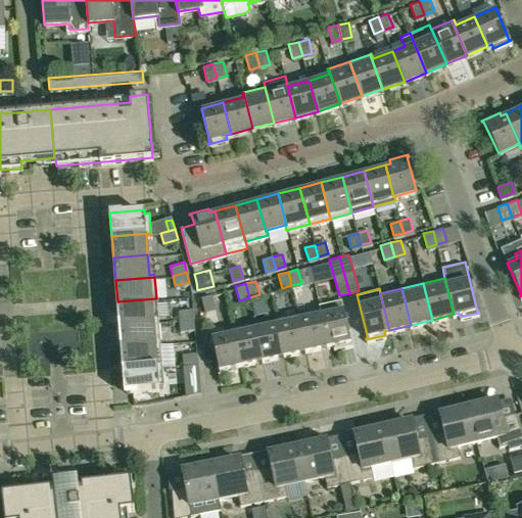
[(204,310),(215,308),(210,293),(200,296),(204,310)]
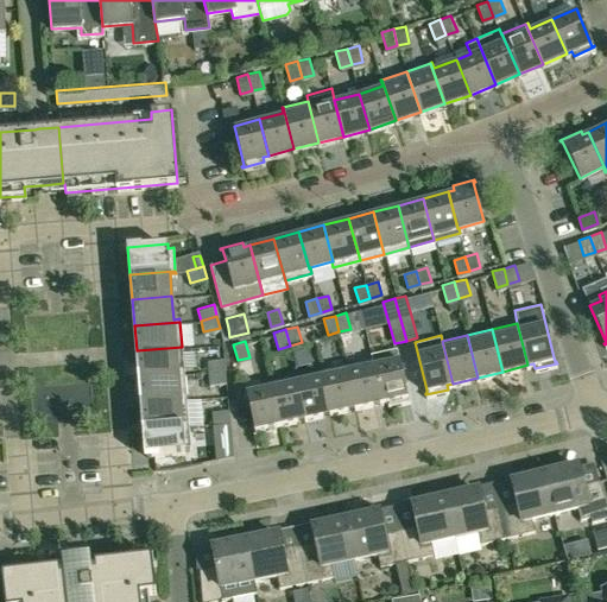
[(139,376),(184,373),(182,347),(137,350),(139,376)]
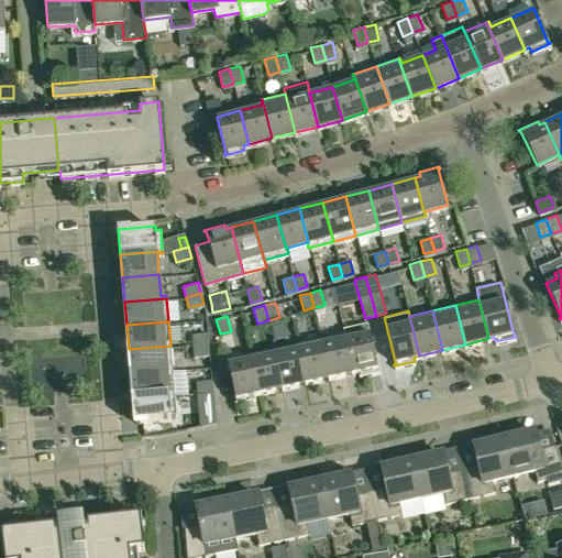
[(377,369),(370,332),(366,321),(342,327),(343,331),(352,371),(357,370),(359,374),(379,370),(379,369),(377,369)]
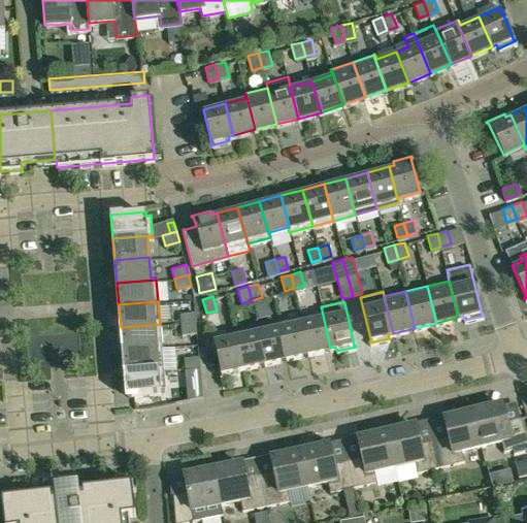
[(180,322),(195,320),(194,309),(179,312),(180,322)]
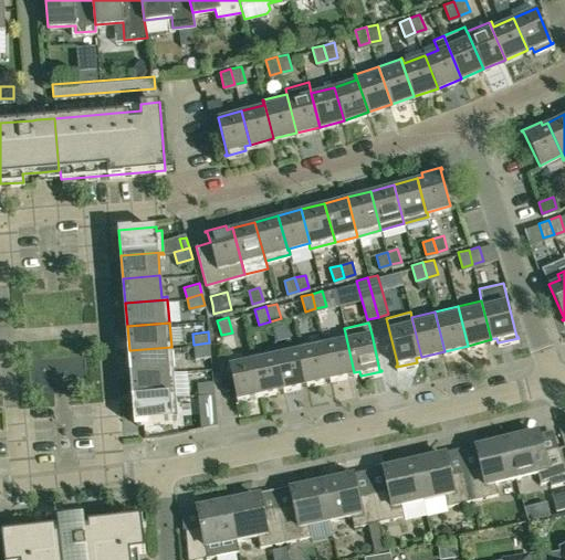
[(331,378),(354,372),(345,333),(322,338),(331,378)]
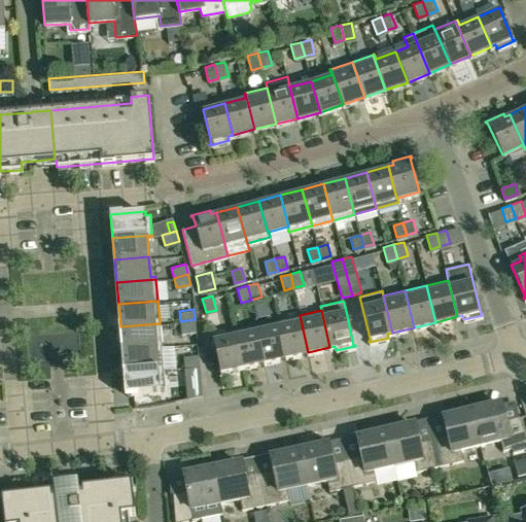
[(286,356),(308,352),(300,315),(278,320),(286,356)]
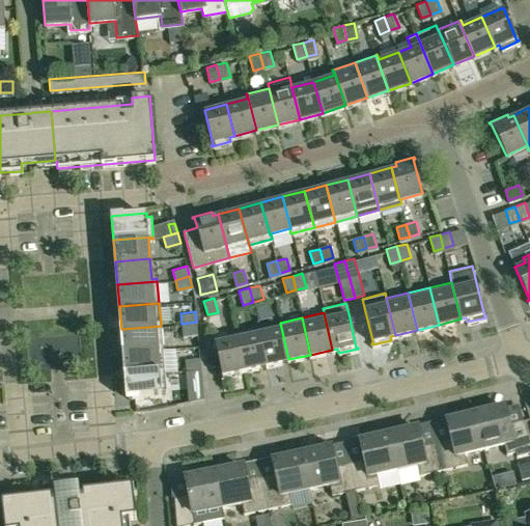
[(196,322),(182,324),(183,334),(197,333),(196,322)]
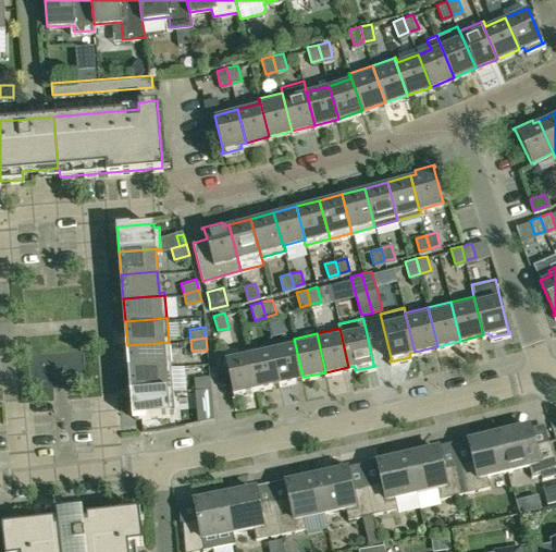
[(280,382),(303,377),(294,339),(271,343),(280,382)]
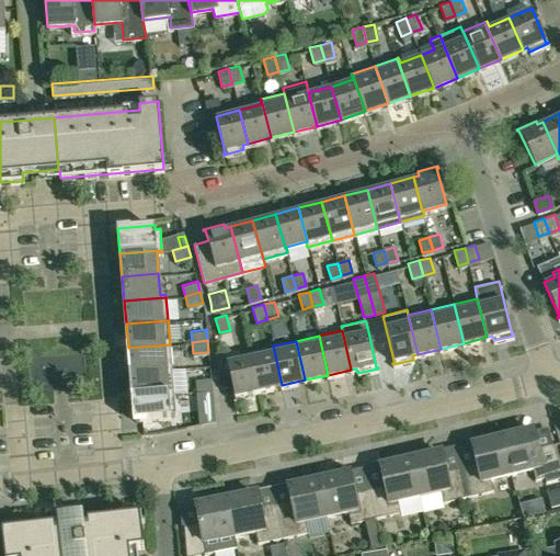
[(129,371),(171,367),(170,344),(128,348),(129,371)]
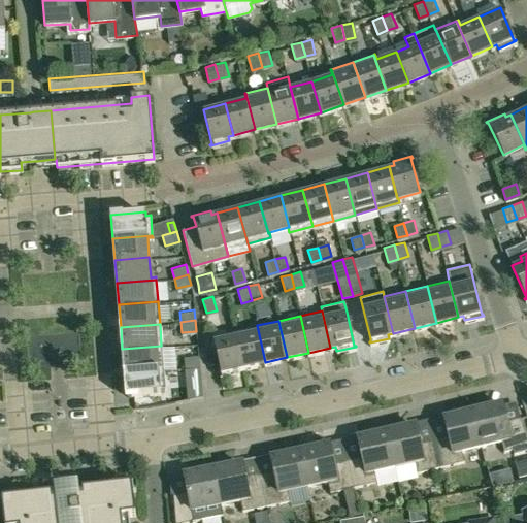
[(243,367),(265,362),(257,325),(235,330),(243,367)]
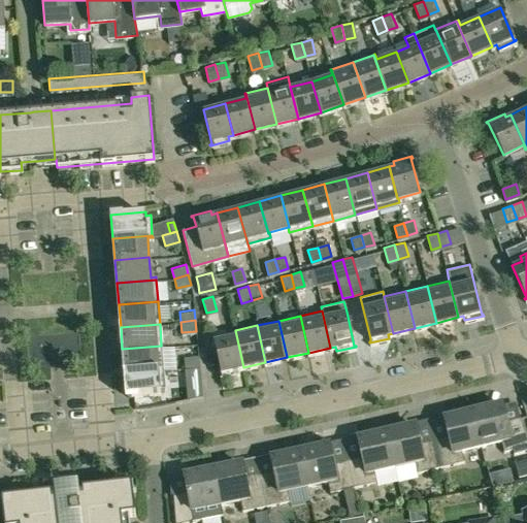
[(238,368),(243,367),(235,330),(233,330),(234,335),(213,339),(221,374),(219,374),(220,377),(239,372),(238,368)]
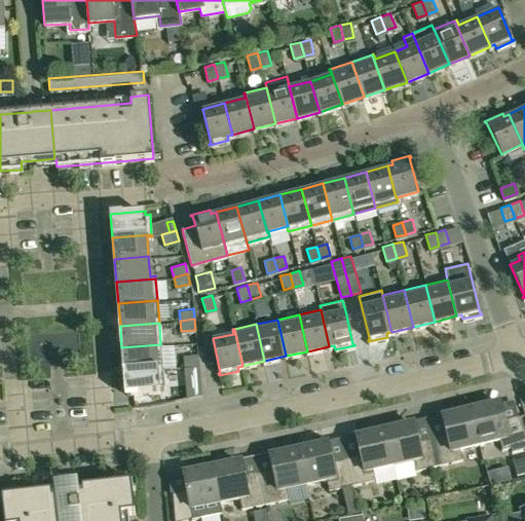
[(123,370),(162,367),(160,344),(121,347),(123,370)]
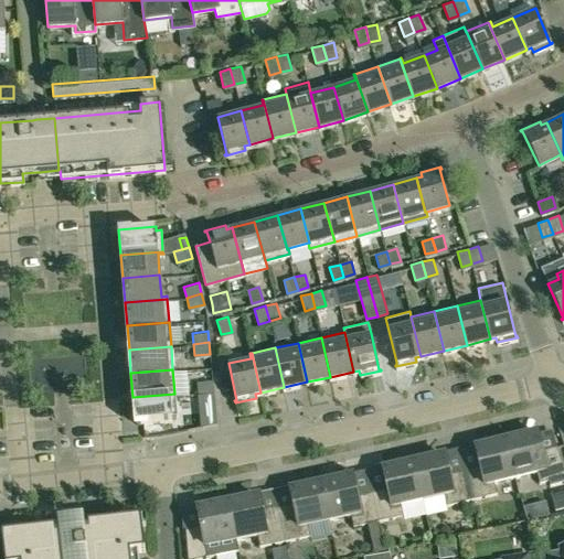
[(198,391),(213,390),(212,379),(197,380),(198,391)]
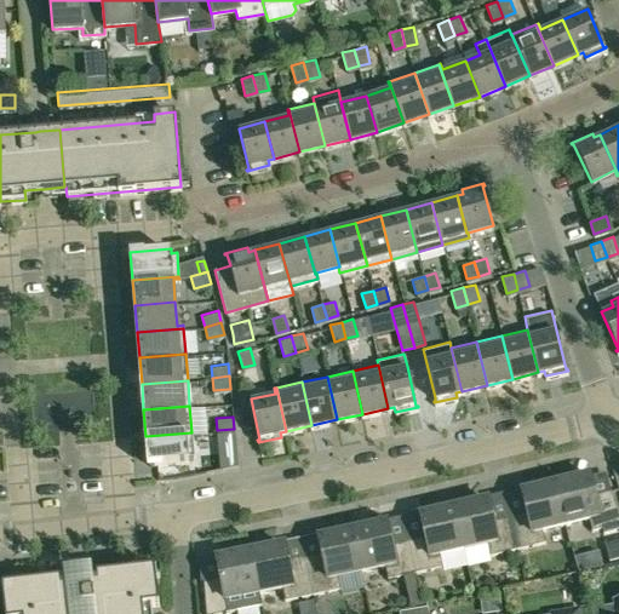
[(234,429),(217,430),(218,442),(235,441),(234,429)]
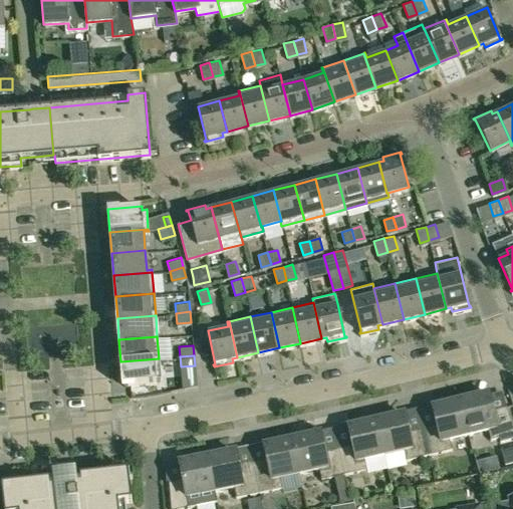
[(120,361),(122,384),(156,382),(156,377),(161,377),(159,358),(120,361)]
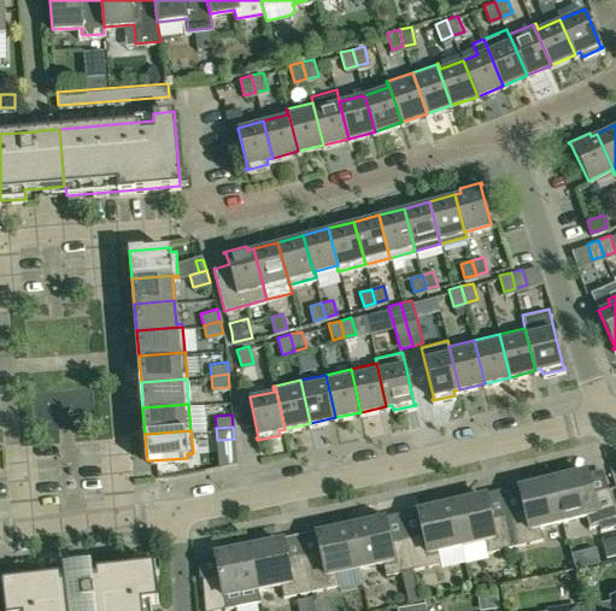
[(552,479),(562,518),(585,512),(588,526),(598,523),(599,528),(615,523),(615,511),(606,486),(591,489),(586,470),(552,479)]
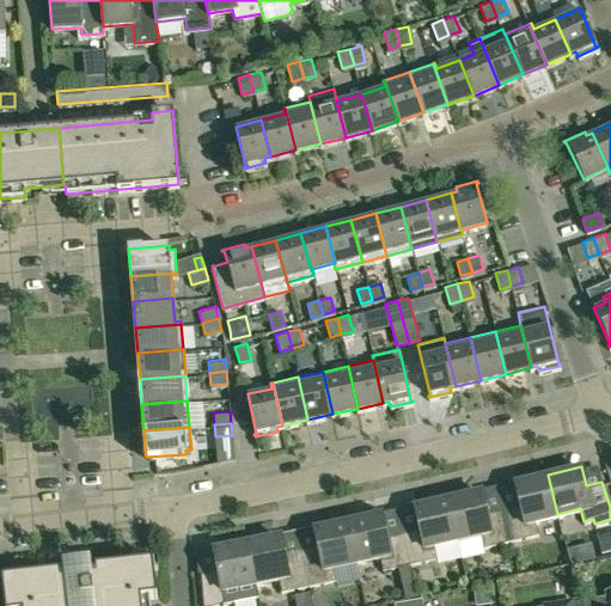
[(535,520),(557,514),(548,475),(514,483),(519,502),(502,506),(509,538),(537,532),(535,520)]
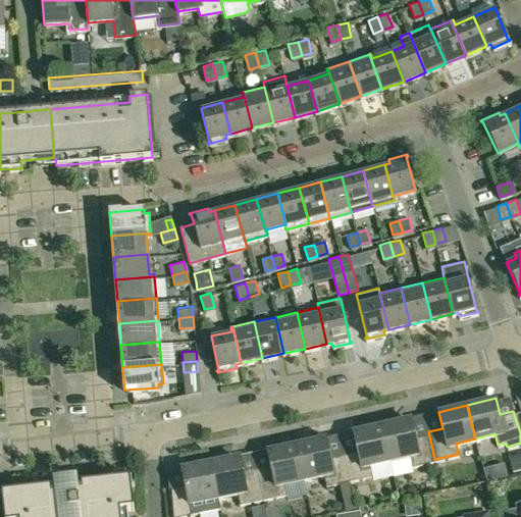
[(428,431),(414,435),(410,419),(381,425),(389,459),(409,455),(411,465),(434,459),(428,431)]
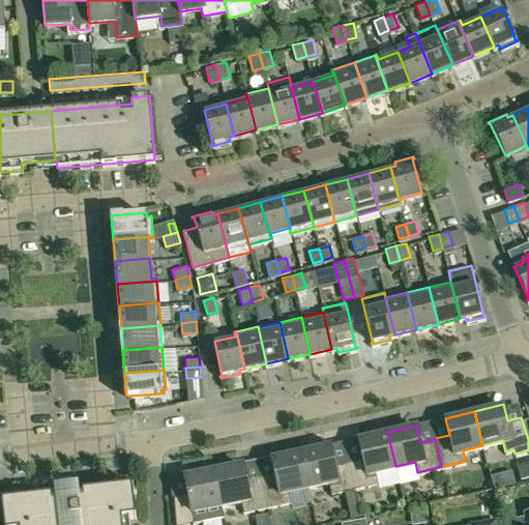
[(375,471),(395,466),(387,432),(358,439),(362,456),(348,459),(354,487),(378,482),(375,471)]
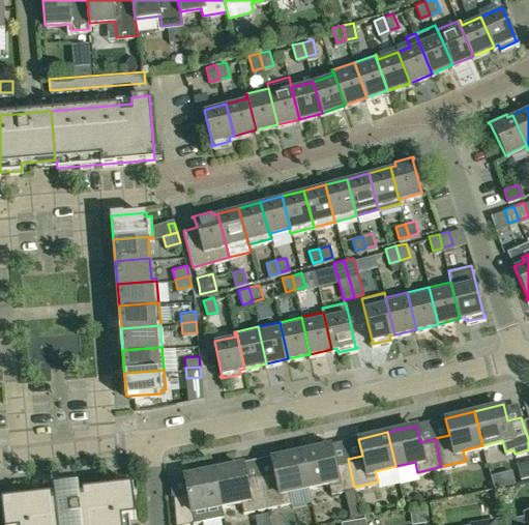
[(348,459),(333,462),(330,445),(300,451),(307,486),(328,482),(330,492),(354,487),(348,459)]
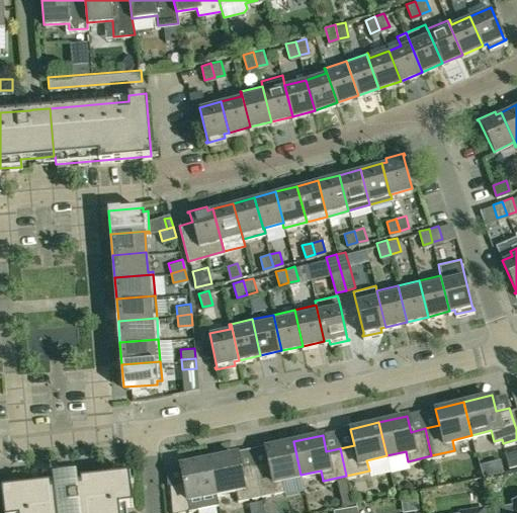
[(281,479),(300,475),(293,441),(265,447),(268,463),(254,466),(260,494),(283,489),(281,479)]
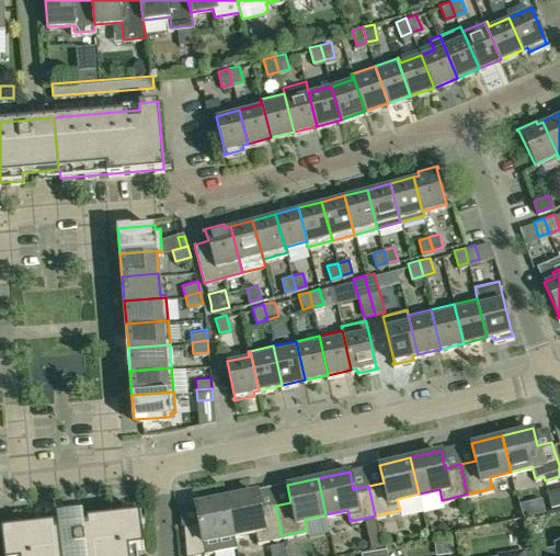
[(559,502),(559,486),(546,490),(550,506),(559,502)]
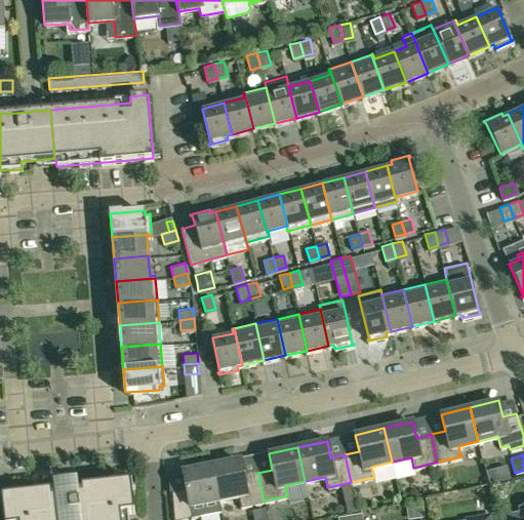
[(257,473),(244,476),(240,460),(211,466),(218,500),(238,495),(240,506),(264,501),(257,473)]
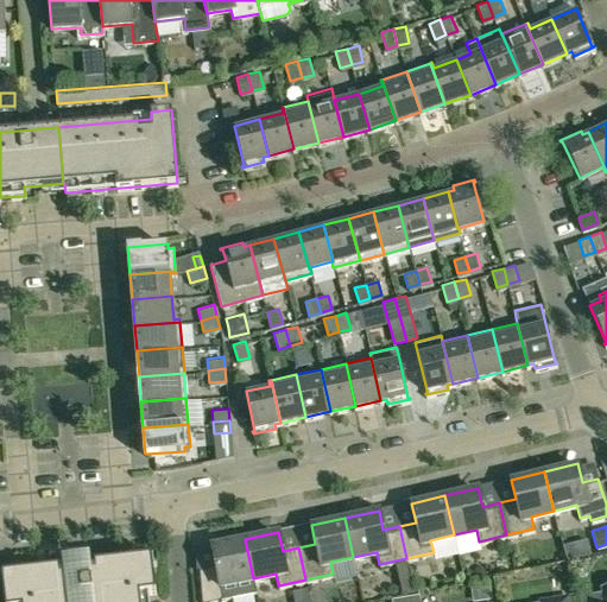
[(255,590),(253,578),(245,539),(212,545),(215,564),(198,568),(201,601),(255,590)]
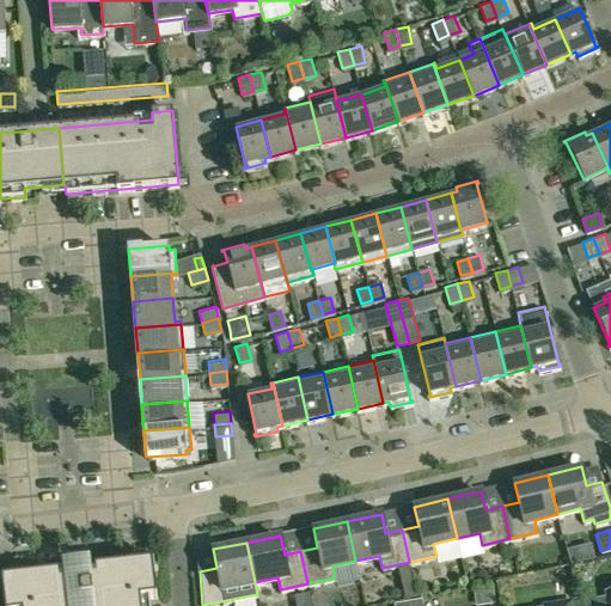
[(68,563),(69,573),(60,574),(59,569),(1,575),(4,605),(150,605),(148,594),(156,594),(152,558),(95,564),(95,569),(83,570),(81,562),(68,563)]
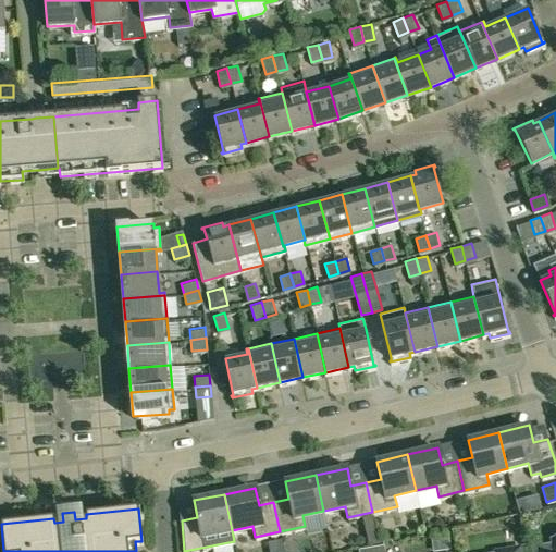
[(377,532),(367,535),(368,541),(379,539),(377,532)]
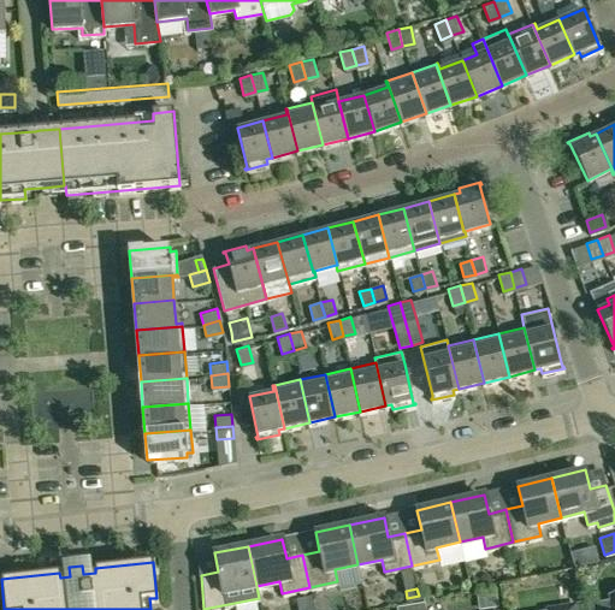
[(496,588),(477,591),(479,605),(497,603),(496,588)]
